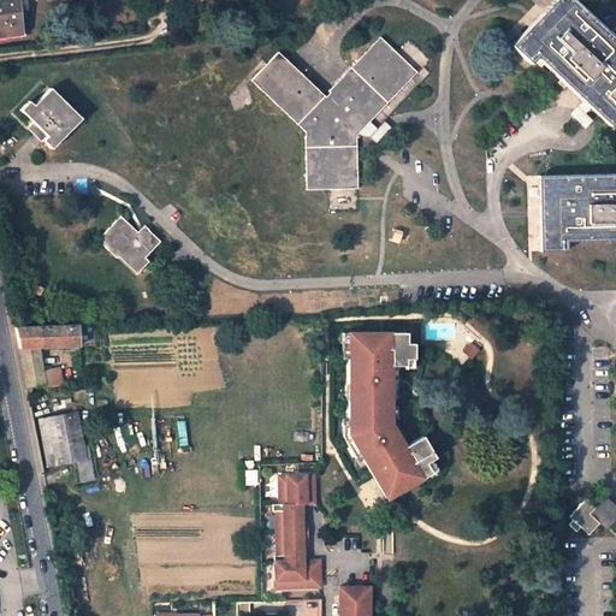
[(17,0),(0,0),(0,35),(22,33),(17,0)]
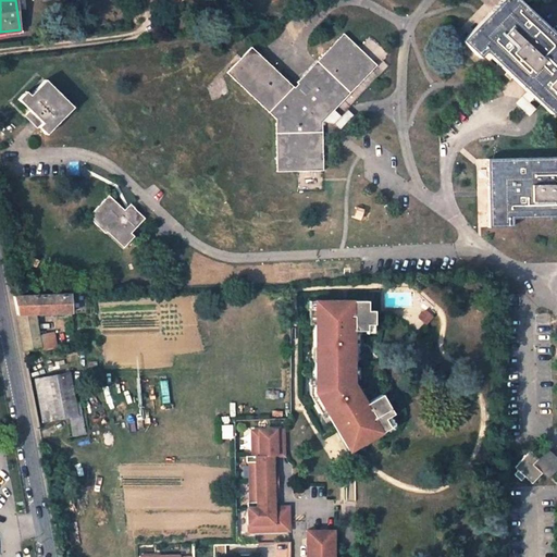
[(556,37),(517,0),(500,0),(489,13),(492,16),(466,44),(480,58),(485,52),(489,56),(491,59),(551,114),(556,114),(556,126),(556,156),(490,159),(486,159),(486,174),(487,188),(492,188),(492,227),(512,226),(512,218),(556,217),(556,37)]
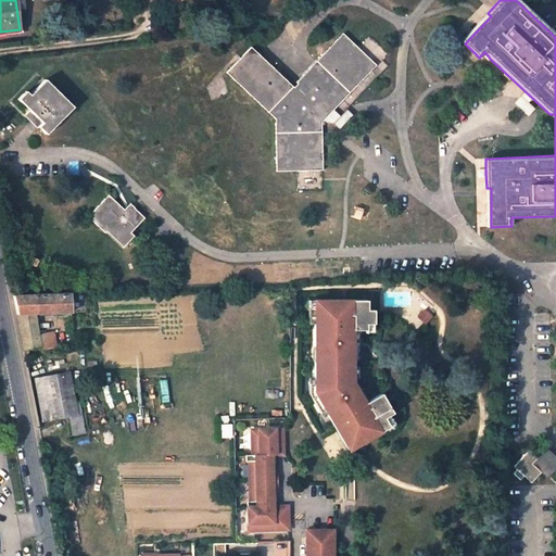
[(481,21),(462,40),(465,43),(491,16),(488,13),(482,19),(481,21)]
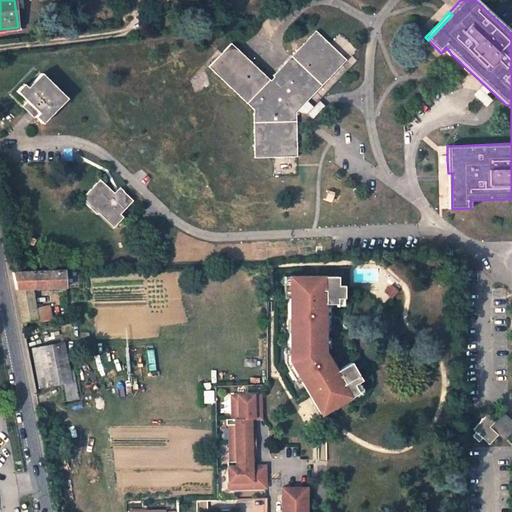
[(255,157),(295,156),(296,155),(297,154),(296,111),(346,59),(315,30),(272,75),(274,76),(270,79),(231,43),(209,66),(253,108),(255,157)]
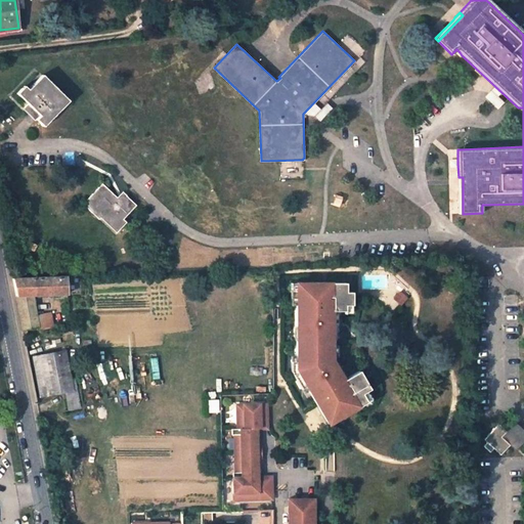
[(69,100),(43,74),(29,89),(26,86),(17,93),(28,103),(26,106),(38,118),(37,119),(44,126),(69,100)]
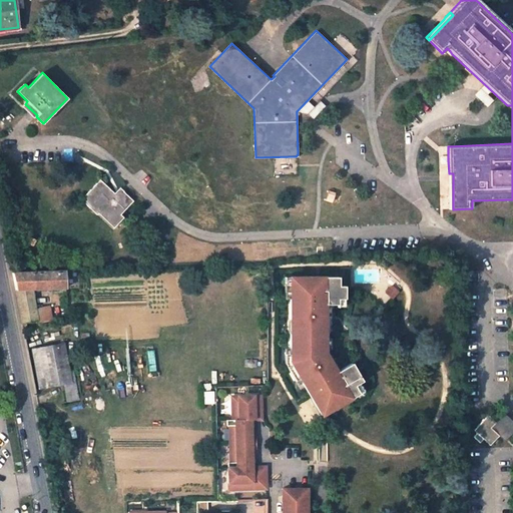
[(100,179),(82,199),(96,212),(101,207),(114,220),(133,200),(124,191),(119,197),(100,179)]
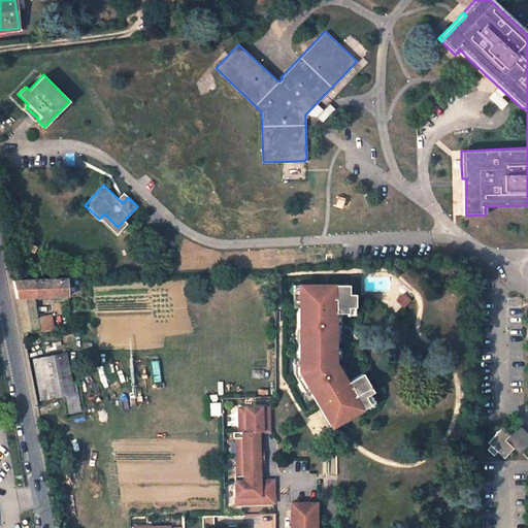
[(62,299),(68,298),(67,278),(13,281),(17,297),(33,297),(62,295),(62,299)]
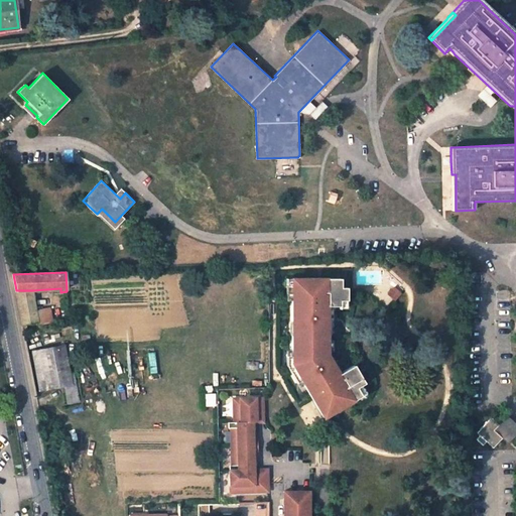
[(303,383),(319,410),(326,409),(332,407),(338,404),(343,402),(349,399),(350,400),(360,394),(356,386),(360,383),(363,382),(353,364),(341,371),(338,373),(335,371),(332,365),(332,362),(327,353),(326,304),(339,304),(339,299),(346,298),(346,286),(340,285),(340,277),(290,277),(291,299),(291,320),(295,320),(295,334),(291,334),(291,350),(291,363),(303,383)]
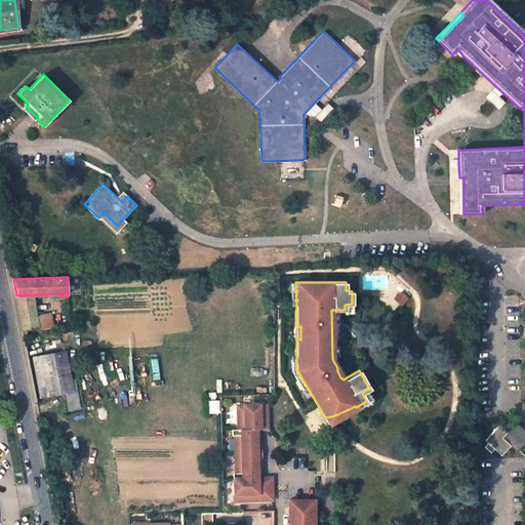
[(401,300),(406,293),(399,288),(394,295),(401,300)]
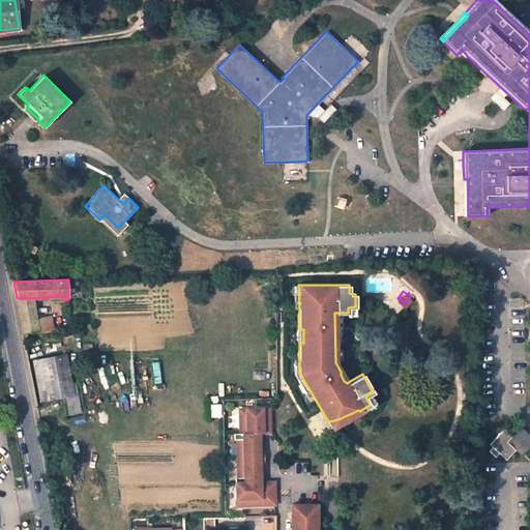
[(37,319),(33,298),(17,298),(21,323),(37,319)]
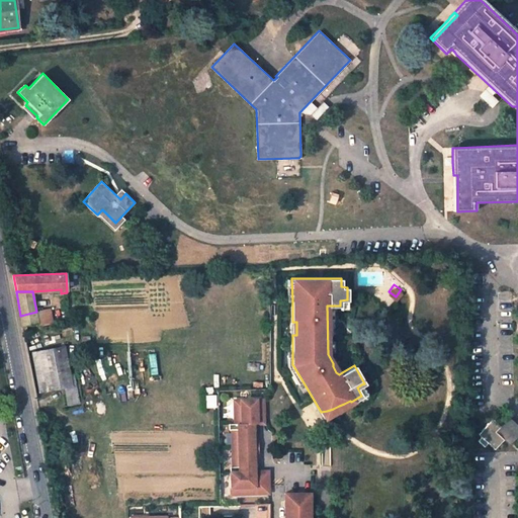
[(36,312),(20,316),(23,327),(21,328),(21,329),(26,328),(25,326),(38,323),(38,326),(53,324),(50,309),(36,312)]
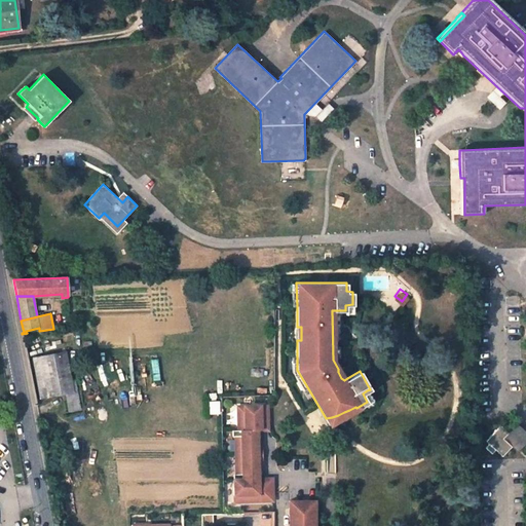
[(72,380),(66,352),(40,358),(47,396),(66,392),(76,390),(75,379),(72,380)]
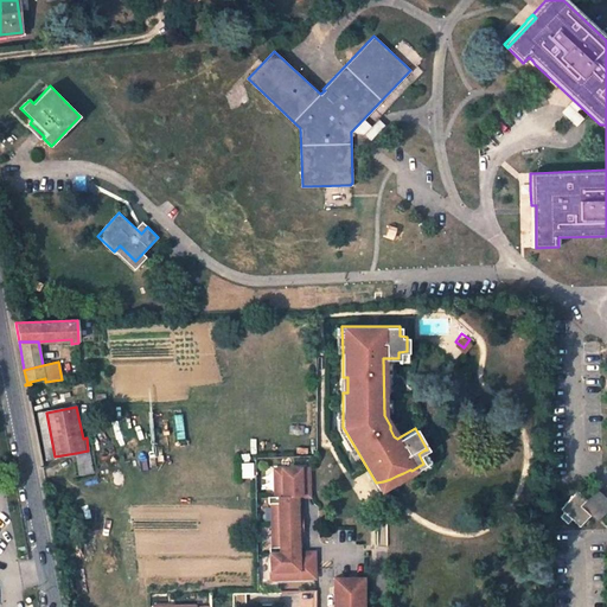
[(343,427),(343,411),(337,411),(337,429),(352,454),(357,451),(343,427)]
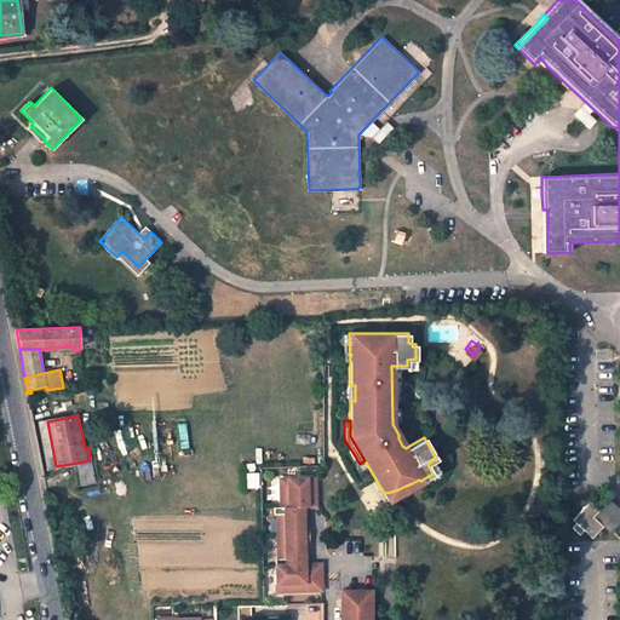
[(56,466),(47,422),(38,423),(47,468),(56,466)]
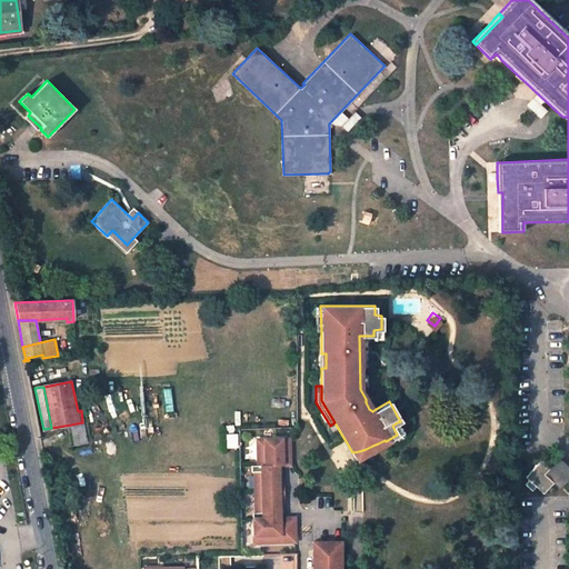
[(372,411),(376,409),(371,402),(371,401),(370,400),(369,399),(367,399),(366,399),(366,402),(369,409),(372,411)]
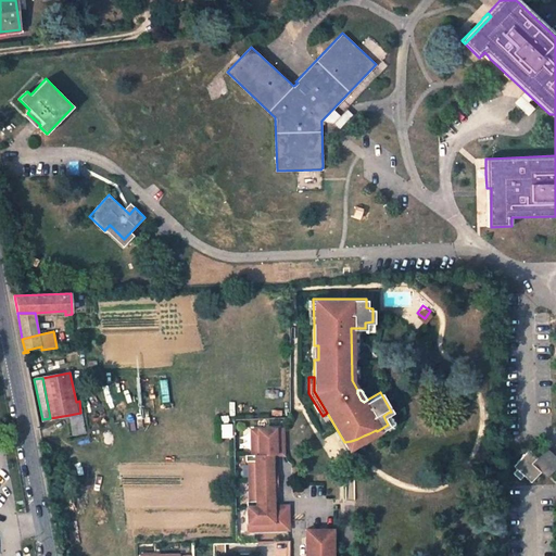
[(85,431),(80,413),(70,415),(74,433),(85,431)]
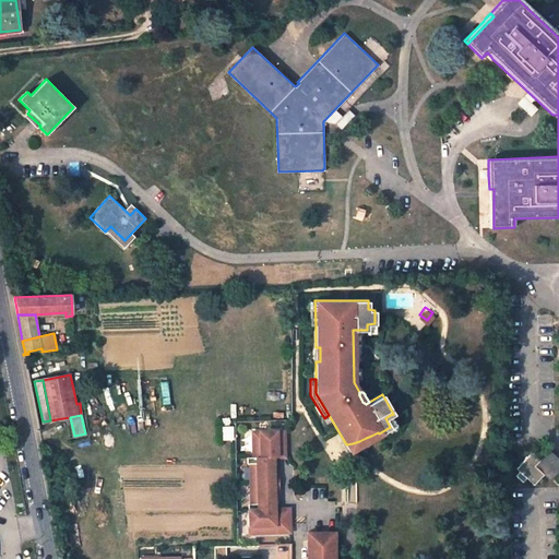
[(390,427),(395,424),(390,415),(385,418),(390,427)]
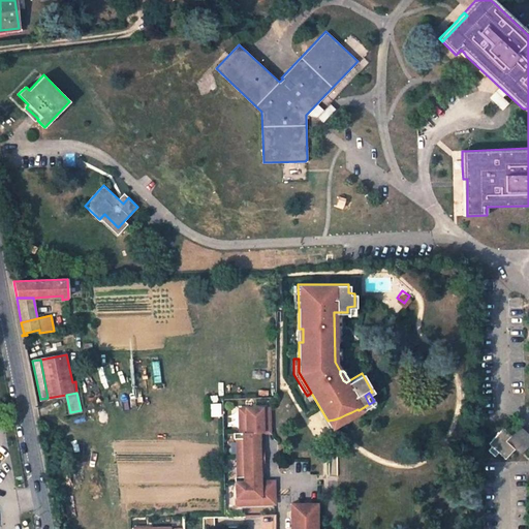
[(271,408),(241,408),(242,433),(238,433),(239,483),(236,483),(237,505),(275,505),(275,486),(260,486),(260,481),(260,471),(265,471),(263,443),(260,443),(260,433),(271,433),(271,408)]
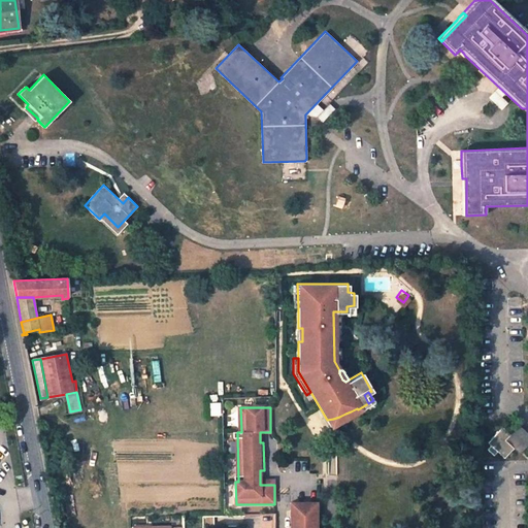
[(327,420),(330,426),(358,409),(357,408),(351,411),(345,414),(339,417),(333,419),(327,420)]
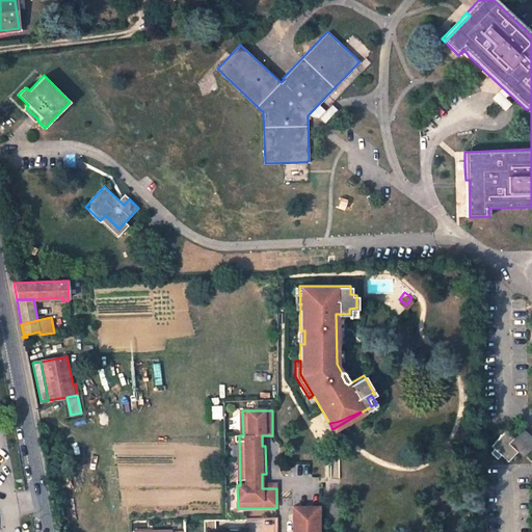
[(531,448),(531,436),(523,428),(514,437),(519,441),(521,439),(525,436),(529,440),(529,445),(526,448),(521,448),(517,452),(524,457),(531,448)]
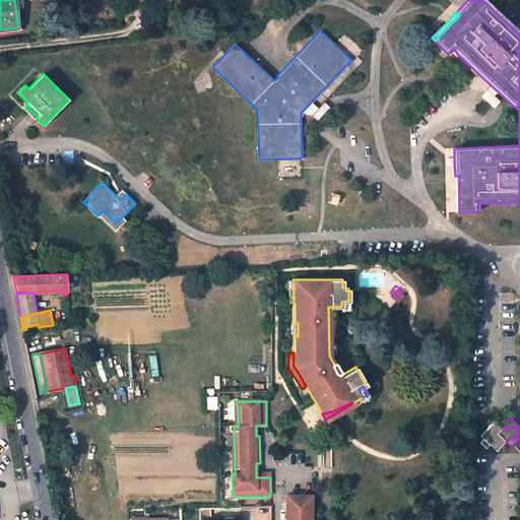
[(503,428),(495,420),(480,436),(483,439),(480,443),(486,449),(491,445),(497,451),(506,442),(509,438),(514,438),(517,435),(517,430),(513,427),(509,429),(507,431),(503,428)]
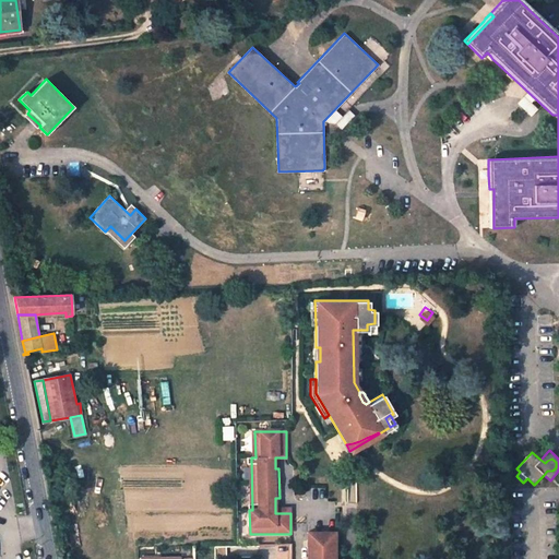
[(334,558),(335,533),(308,533),(308,540),(310,542),(310,558),(334,558)]
